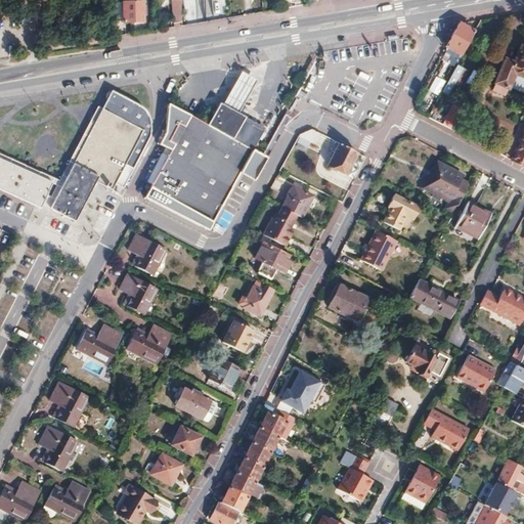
[(124,0),(115,0),(116,17),(122,17),(123,23),(143,22),(142,1),(137,1),(137,0),(129,0),(129,2),(125,2),(124,0)]
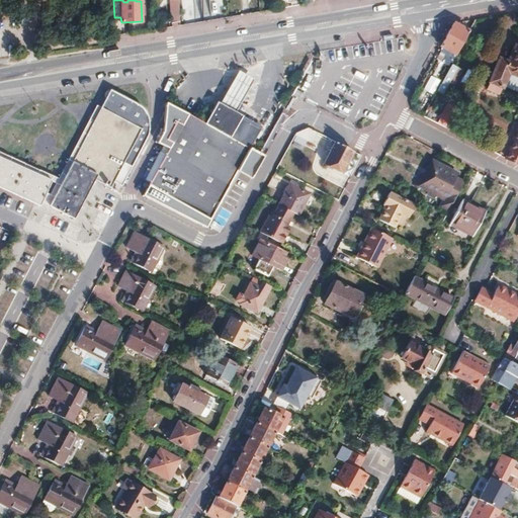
[(178,6),(170,7),(172,27),(179,26),(178,6)]
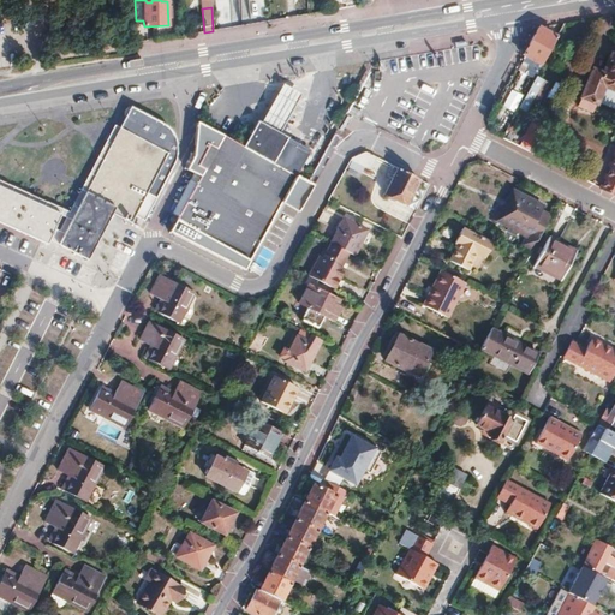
[(538,70),(556,37),(537,28),(523,54),(524,55),(521,61),(538,70)]
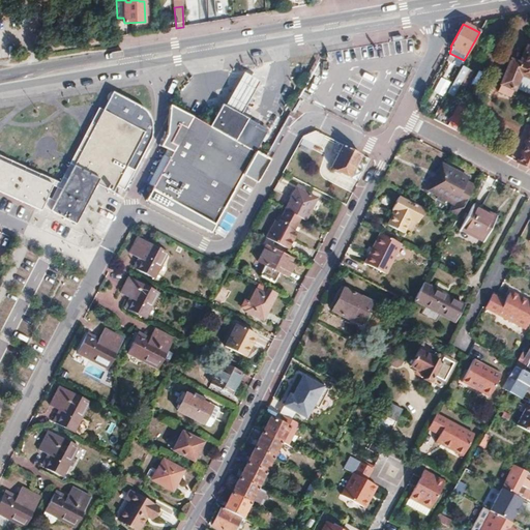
[(519,62),(509,58),(499,82),(500,83),(498,89),(510,94),(513,87),(529,93),(529,47),(526,46),(519,62)]
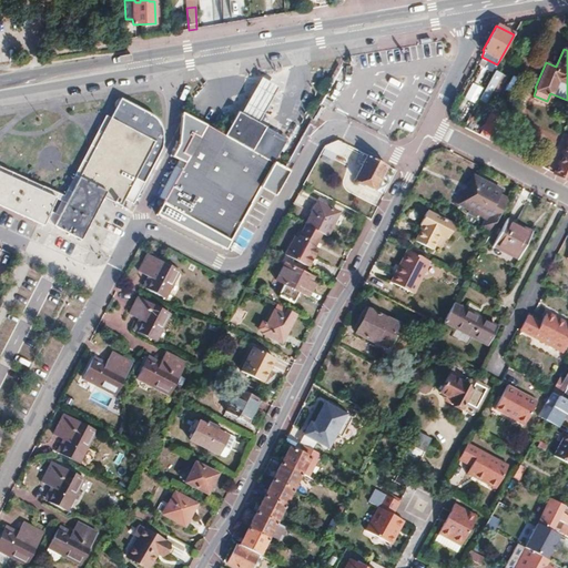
[(490,107),(506,75),(494,70),(478,100),(490,107)]
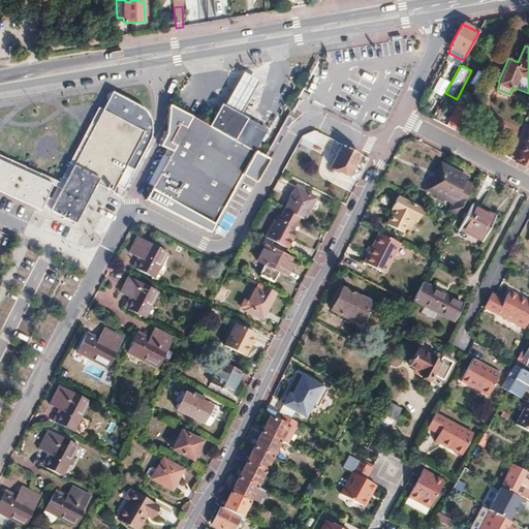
[(361,78),(373,83),(375,76),(364,71),(361,78)]
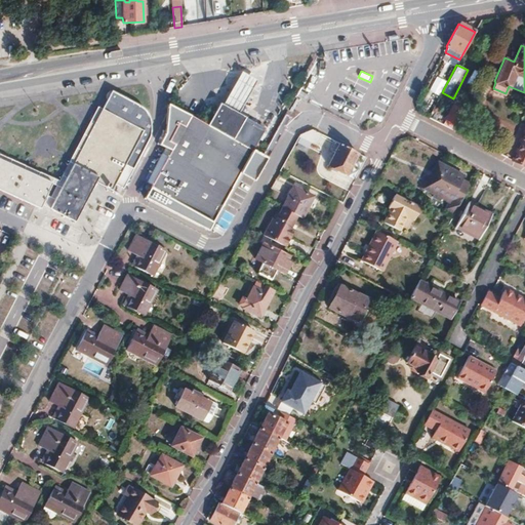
[(107,89),(58,187),(47,210),(72,224),(93,180),(109,189),(112,183),(117,186),(139,140),(140,138),(143,131),(145,124),(146,122),(146,119),(145,116),(145,113),(143,110),(140,107),(134,104),(107,89)]
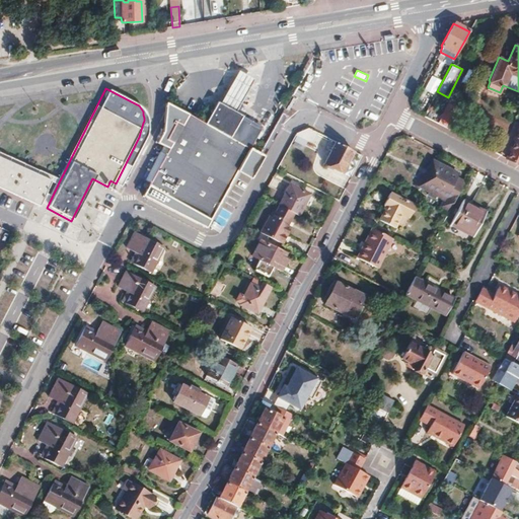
[(149,183),(147,186),(211,221),(250,148),(208,125),(186,113),(166,101),(165,116),(176,122),(145,180),(149,183)]
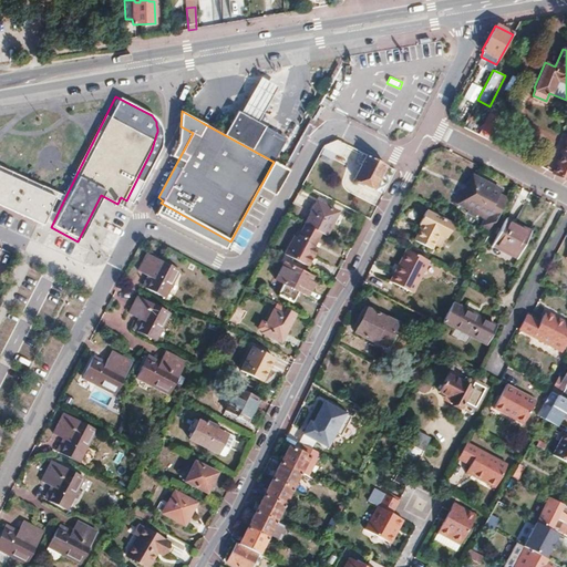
[(274,162),(275,163),(286,142),(238,115),(227,136),(274,162)]
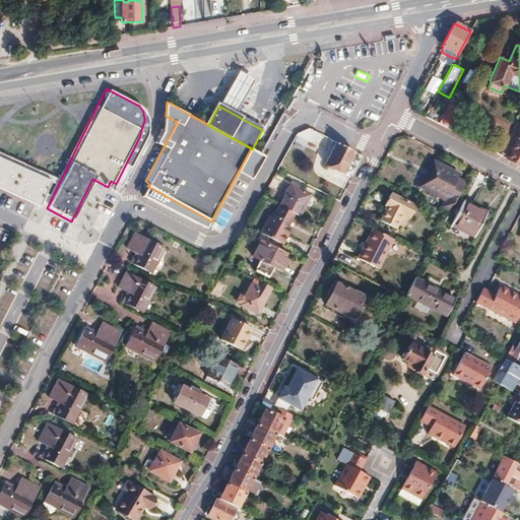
[(441,118),(443,118),(450,122),(451,122),(456,113),(446,108),(441,118)]
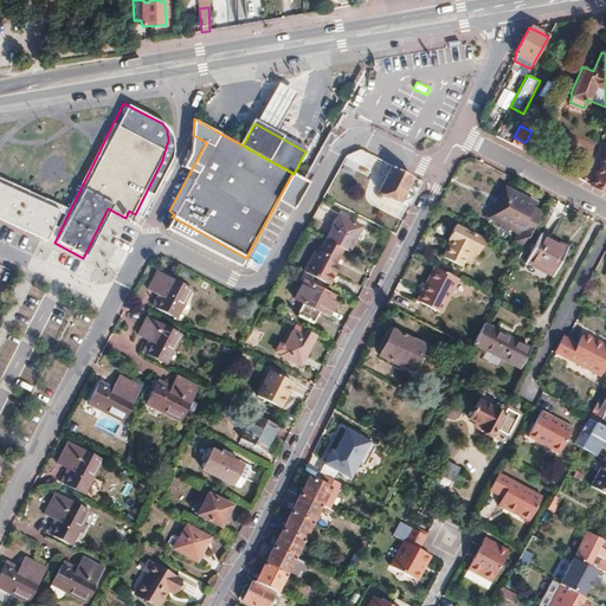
[(348,154),(346,158),(365,167),(372,156),(360,150),(348,154)]
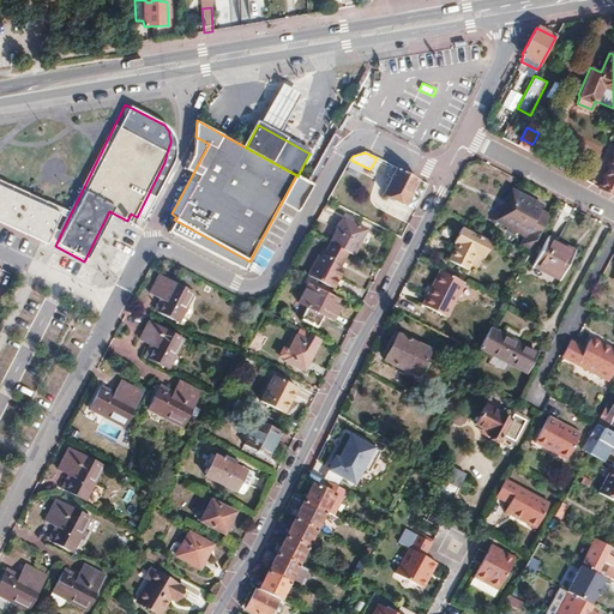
[(613,156),(601,188),(613,194),(613,156)]
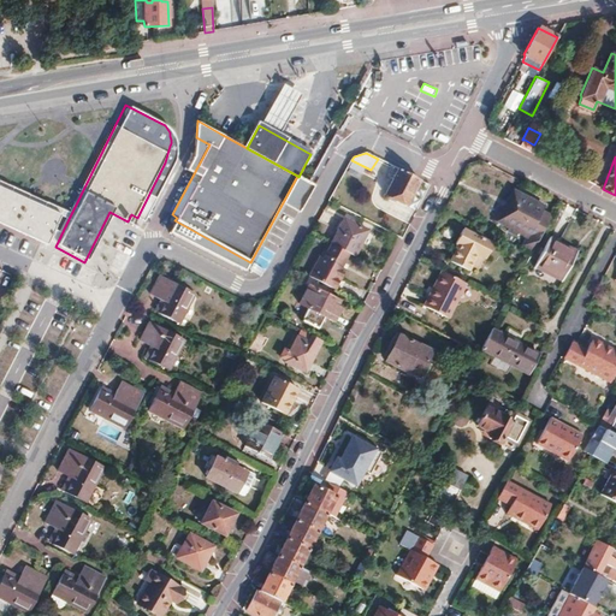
[(416,179),(394,167),(389,177),(391,179),(384,194),(404,205),(416,179)]
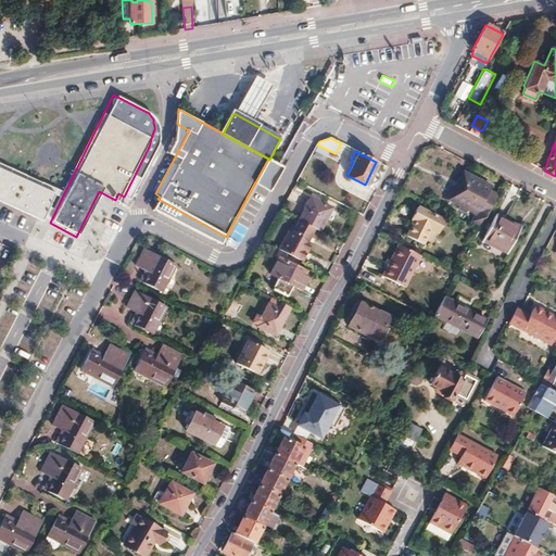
[(0,202),(39,222),(40,217),(53,193),(0,167),(0,202)]
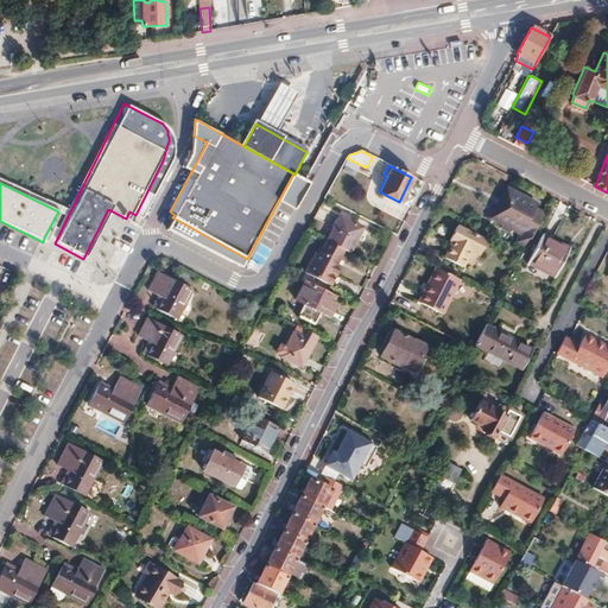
[(504,201),(493,220),(520,233),(533,208),(536,203),(506,188),(499,200),(504,201)]
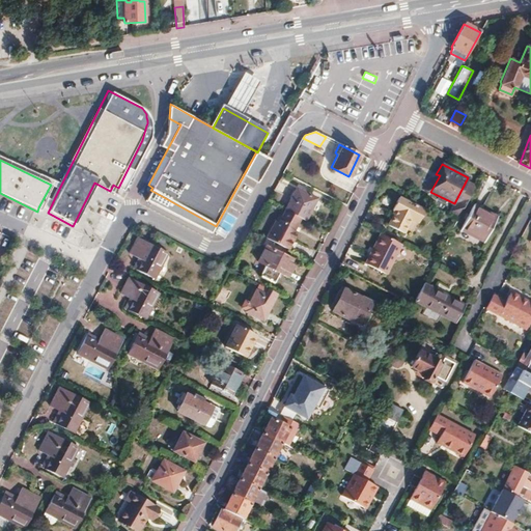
[(454,203),(449,213),(458,217),(474,186),(466,182),(454,203)]
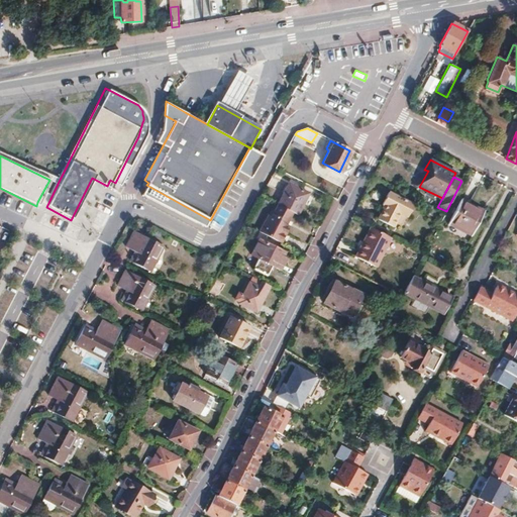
[(58,184),(49,180),(37,202),(46,207),(58,184)]
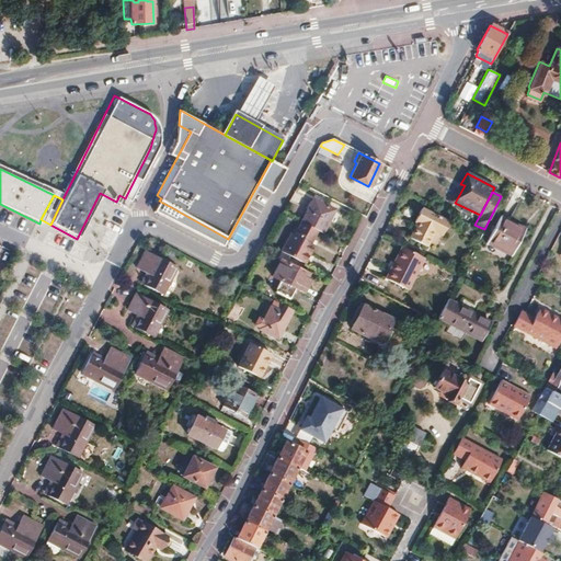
[(301,221),(317,229),(322,232),(334,210),(313,199),(301,221)]
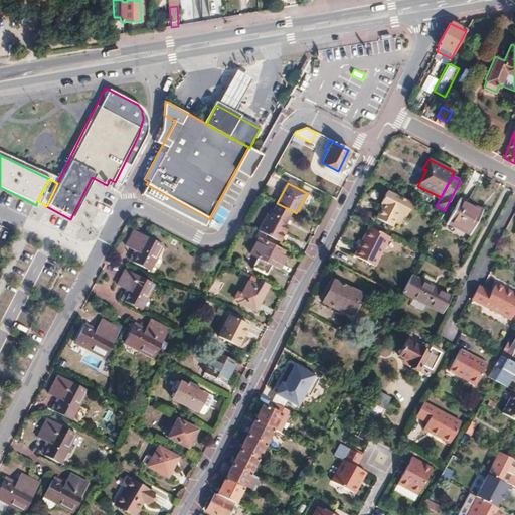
[(403,215),(409,203),(384,190),(377,202),(381,204),(374,218),(388,226),(396,211),(403,215)]
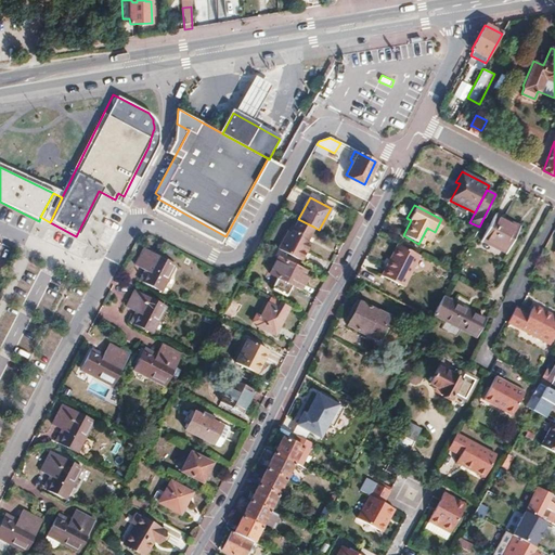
[(273,221),(279,224),(285,213),(280,209),(273,221)]
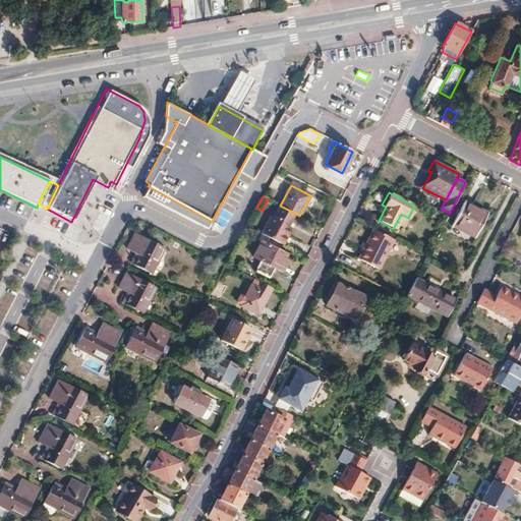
[(487,212),(464,200),(450,226),(473,238),(487,212)]
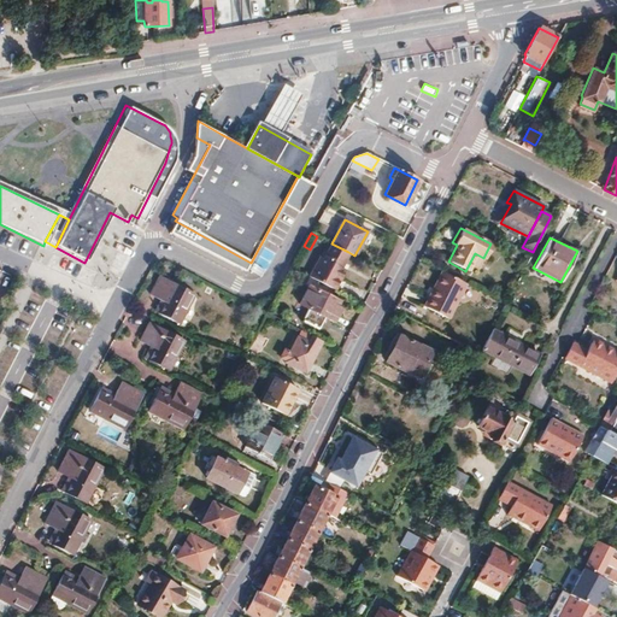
[(309,275),(334,289),(345,269),(340,266),(348,252),(331,244),(330,242),(323,257),(319,254),(309,275)]
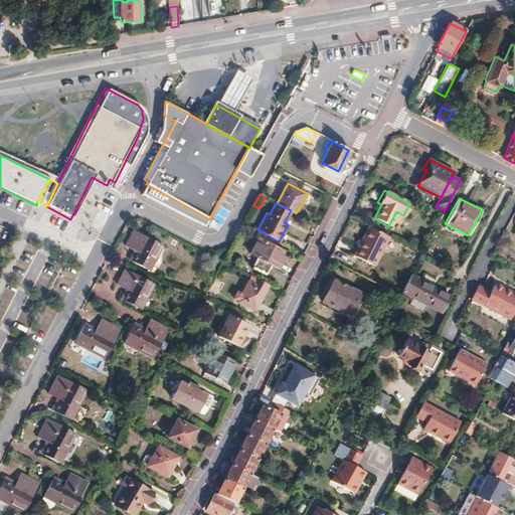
[(354,256),(373,267),(388,237),(367,226),(360,241),(362,242),(354,256)]
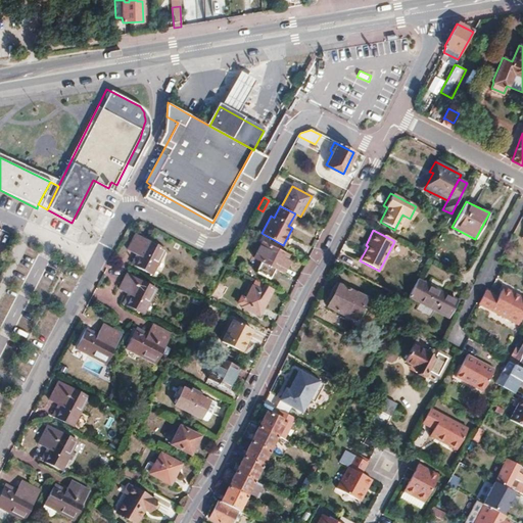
[(134,269),(151,278),(164,253),(136,239),(128,253),(139,259),(134,269)]
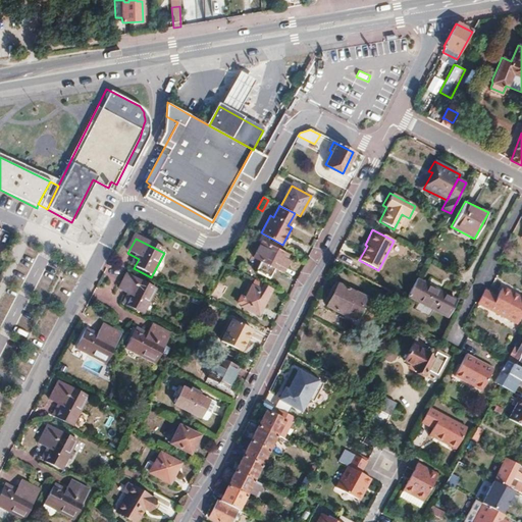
[(263,242),(255,257),(262,261),(257,271),(270,278),(275,268),(283,273),(292,257),(263,242)]
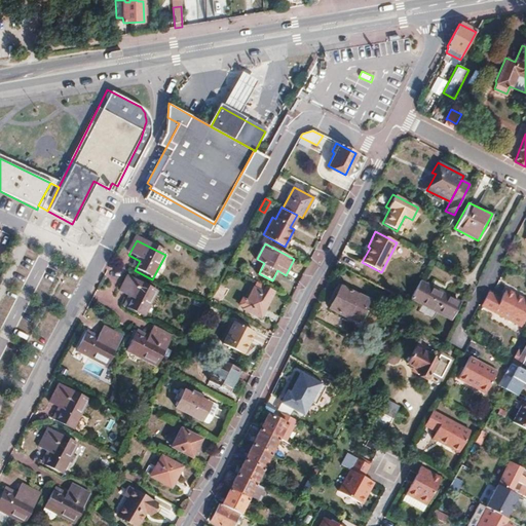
[(144,318),(156,295),(128,279),(120,295),(132,301),(127,310),(144,318)]
